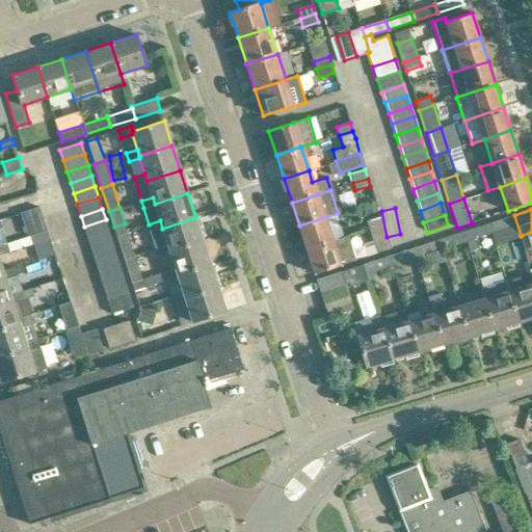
[(515,225),(512,216),(489,224),(491,233),(515,225)]
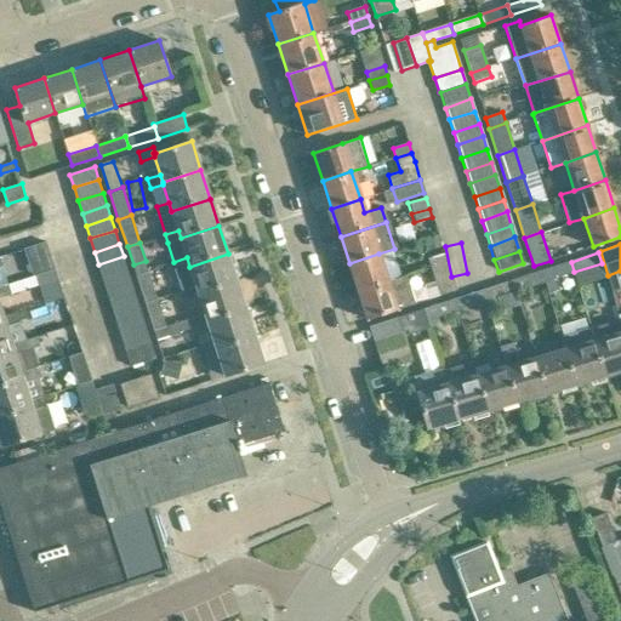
[(237,279),(228,254),(189,267),(187,257),(174,262),(177,272),(180,272),(182,280),(193,277),(198,292),(237,279)]
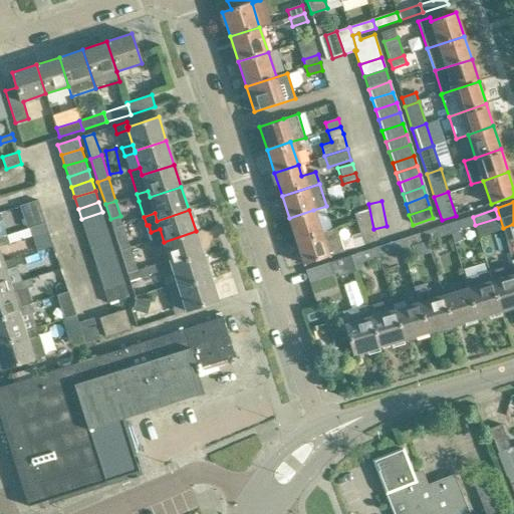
[(320,234),(313,210),(289,218),(296,241),(320,234)]
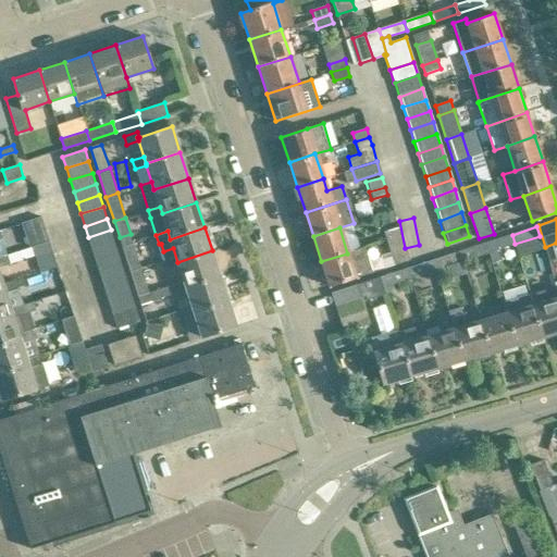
[(382,232),(385,242),(400,236),(397,227),(382,232)]
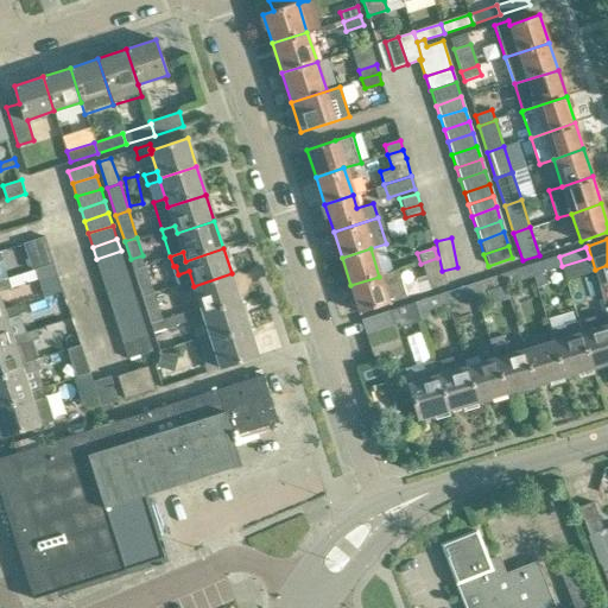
[(125,264),(121,251),(96,259),(100,271),(125,264)]
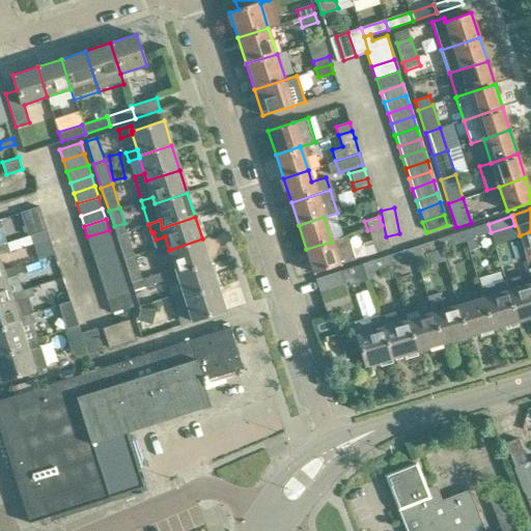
[(476,238),(491,232),(488,224),(463,232),(466,242),(467,241),(470,250),(479,247),(476,238)]
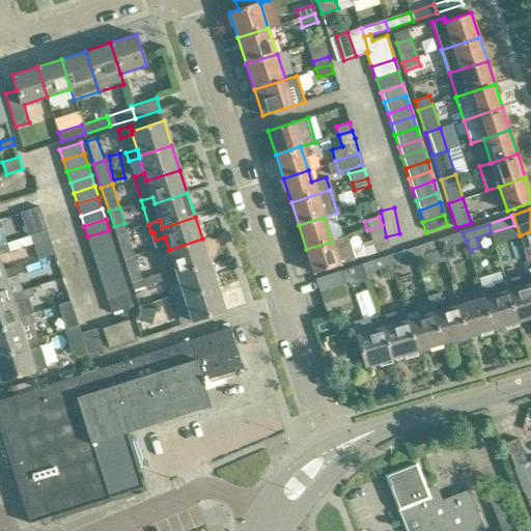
[(382,225),(367,230),(374,253),(389,249),(382,225)]
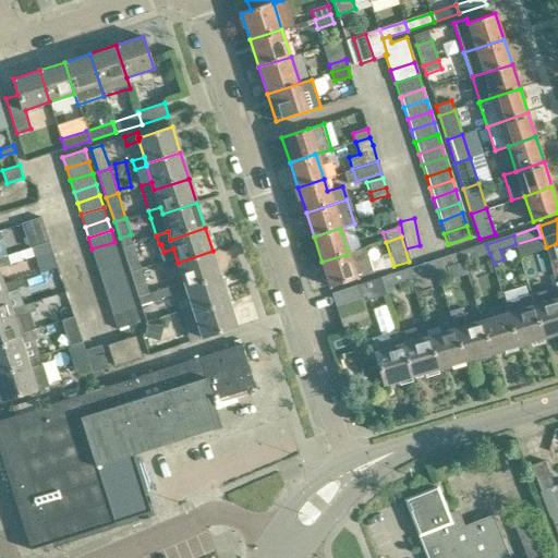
[(57,268),(49,242),(34,247),(41,273),(57,268)]
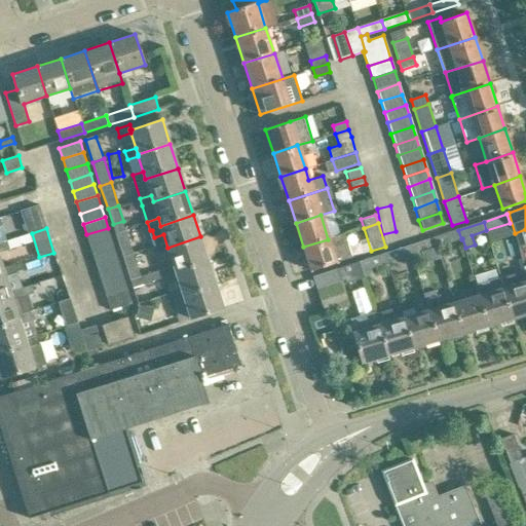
[(90,245),(111,238),(108,228),(86,234),(90,245)]
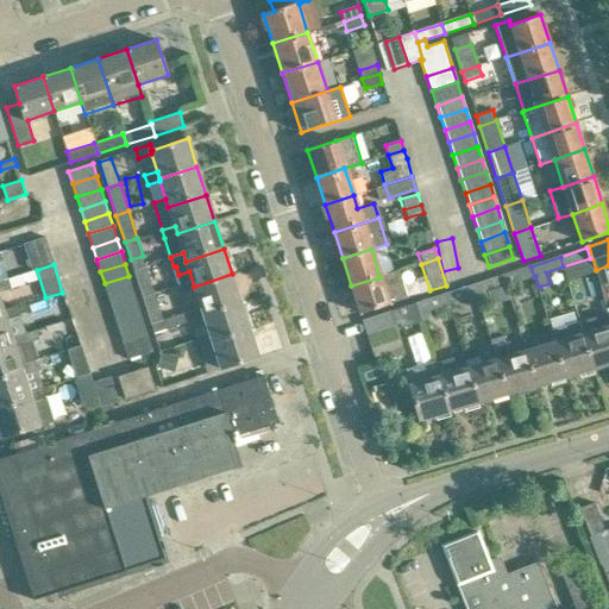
[(133,269),(143,296),(155,293),(145,265),(133,269)]
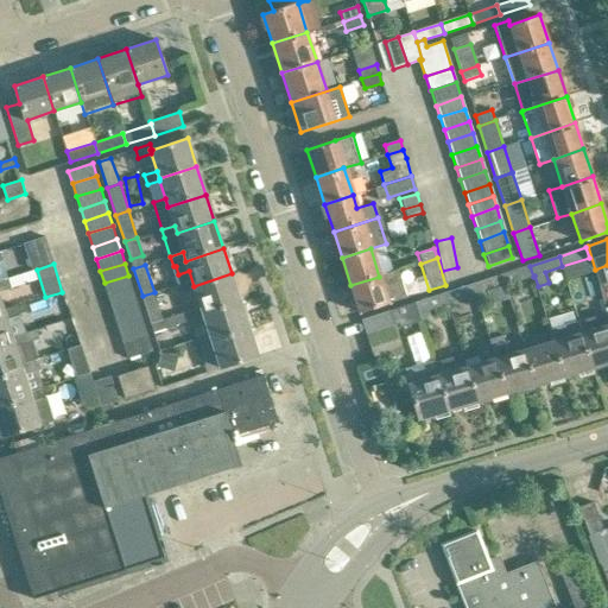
[(504,285),(533,277),(530,266),(501,276),(504,285)]
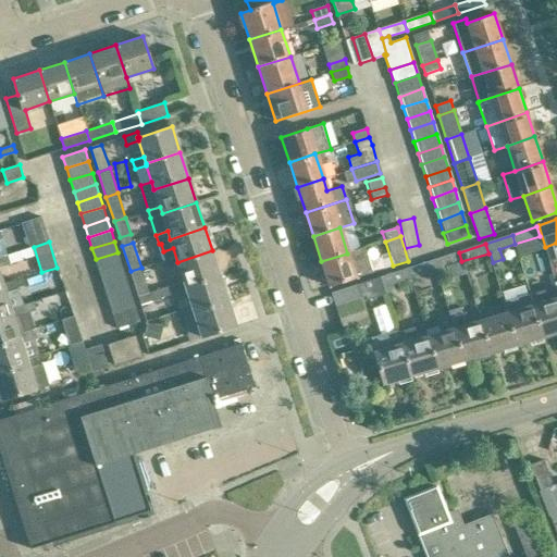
[(364,247),(347,254),(321,261),(330,286),(357,277),(372,272),(364,247)]
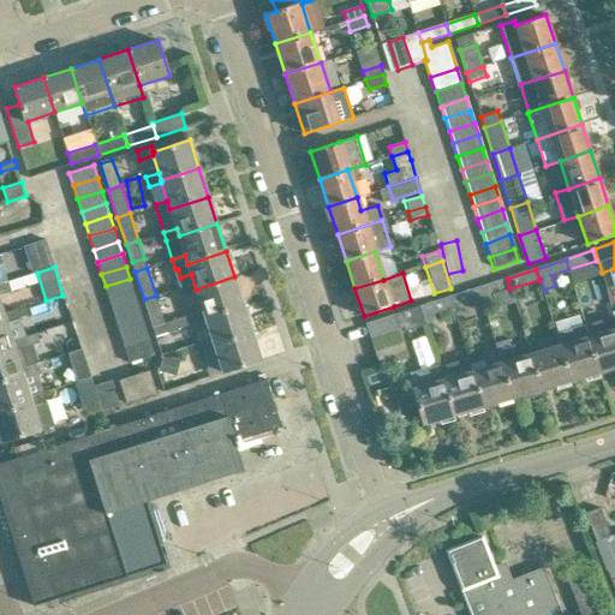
[(243,305),(234,276),(196,290),(203,311),(206,317),(243,305)]
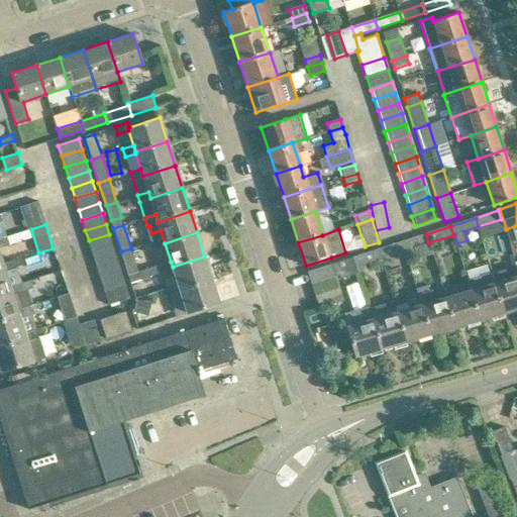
[(113,244),(109,234),(89,240),(92,251),(113,244)]
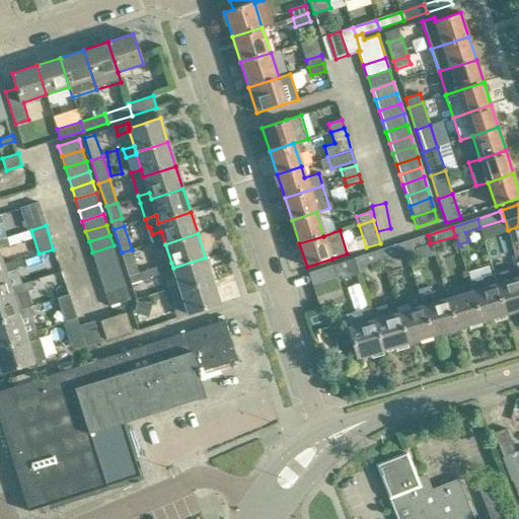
[(416,248),(430,243),(428,235),(404,242),(409,256),(418,254),(416,248)]
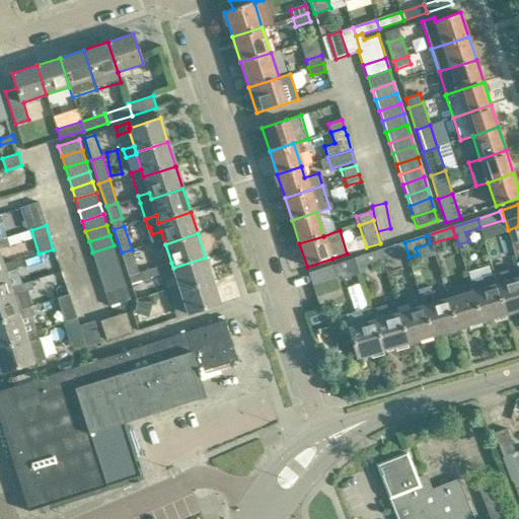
[(0,239),(0,248),(9,245),(7,238),(0,239)]
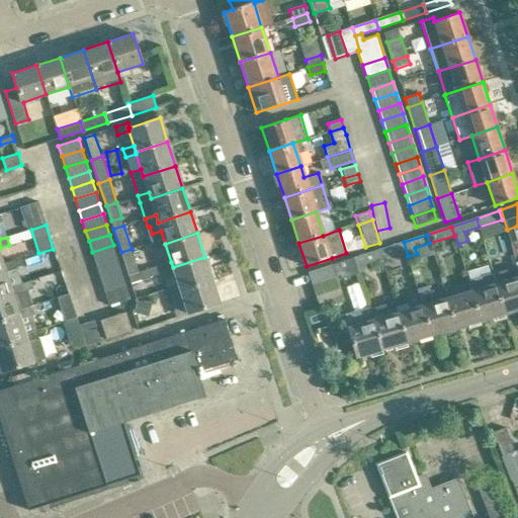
[(408,256),(404,242),(393,246),(379,250),(381,259),(395,255),(399,254),(400,259),(408,256)]
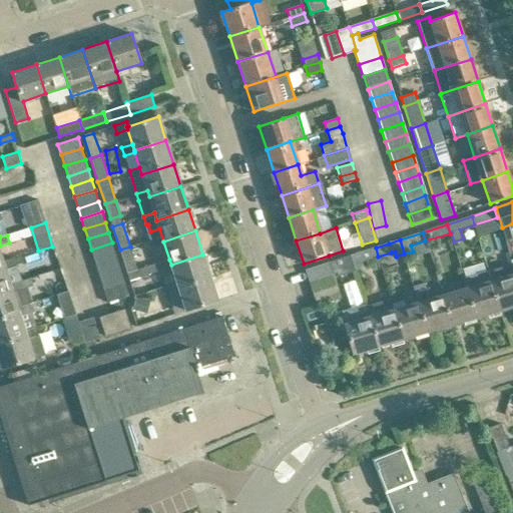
[(115,253),(112,242),(91,249),(95,260),(115,253)]
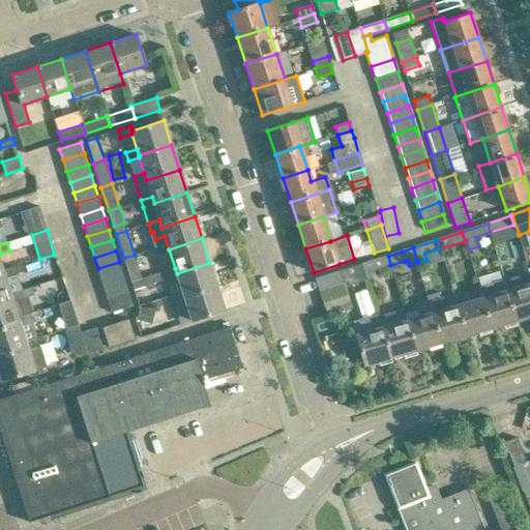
[(135,255),(124,258),(131,282),(142,278),(135,255)]
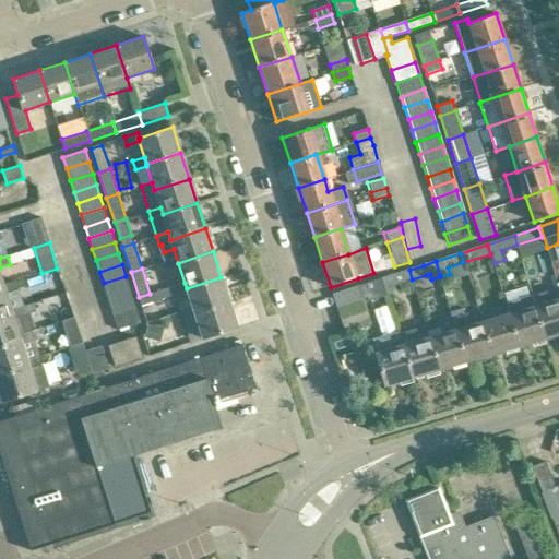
[(412,280),(409,270),(390,276),(382,278),(388,296),(393,294),(395,285),(412,280)]
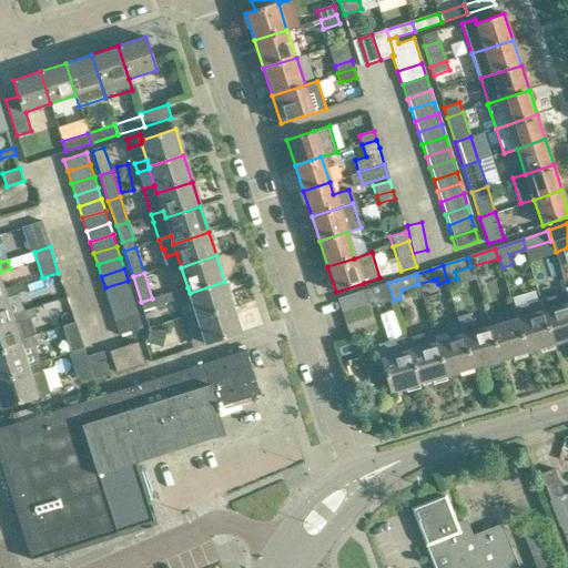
[(109,300),(132,293),(128,281),(105,287),(109,300)]
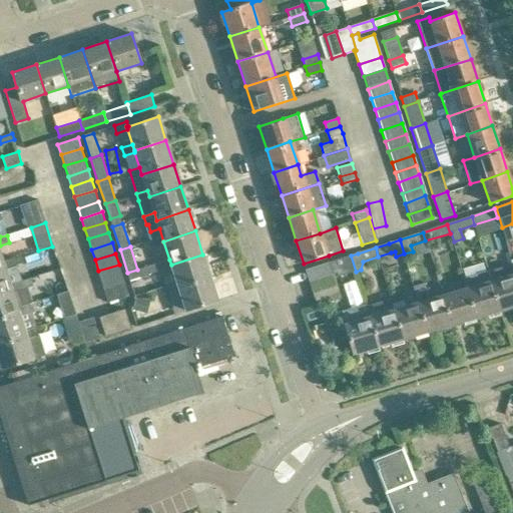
[(171,265),(172,268),(176,282),(178,287),(210,277),(202,254),(171,265)]
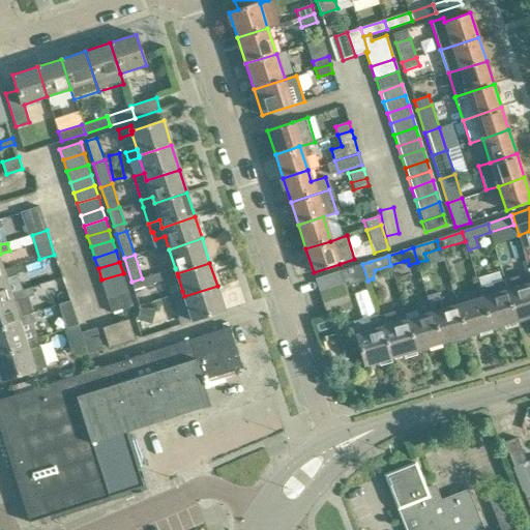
[(367,281),(362,264),(340,270),(344,284),(344,285),(347,284),(348,287),(367,281)]
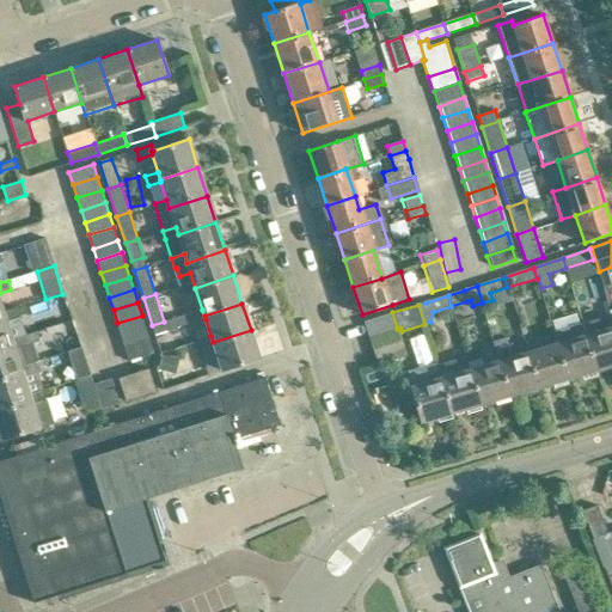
[(4,312),(6,317),(7,322),(19,318),(17,307),(4,312)]
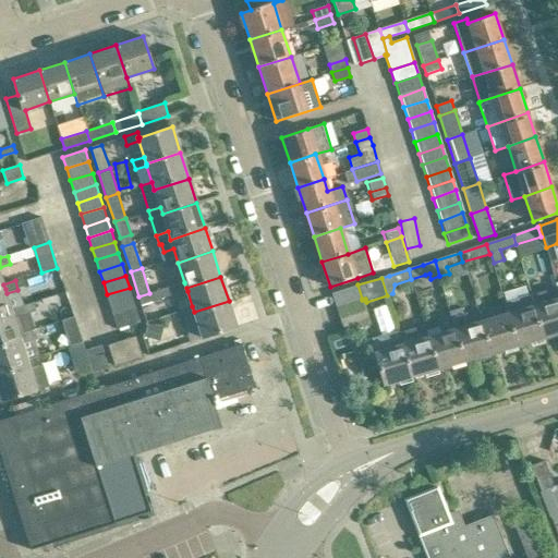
[(176,295),(187,291),(186,288),(184,282),(172,286),(176,295)]
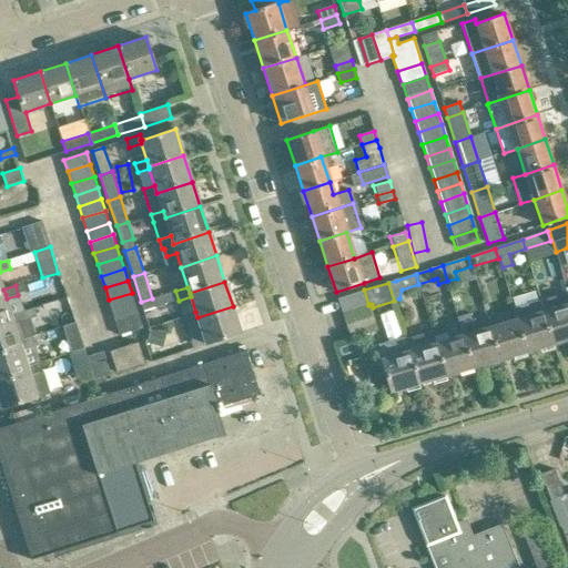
[(368,304),(364,290),(338,298),(343,312),(368,304)]
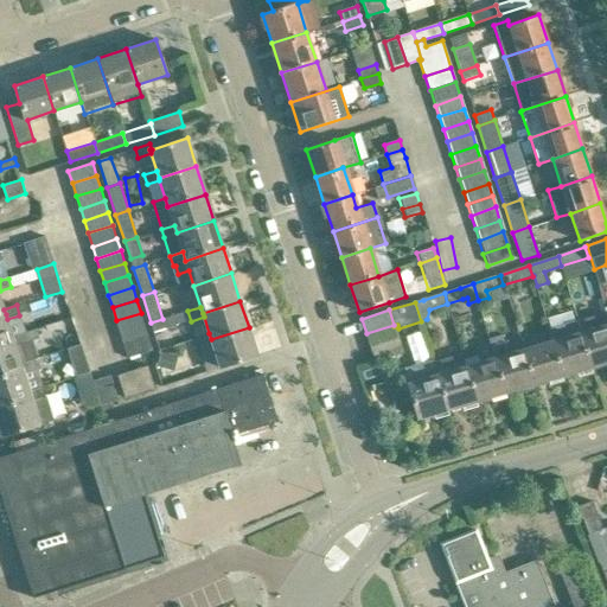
[(164,330),(191,321),(187,311),(163,319),(151,323),(154,333),(164,330)]
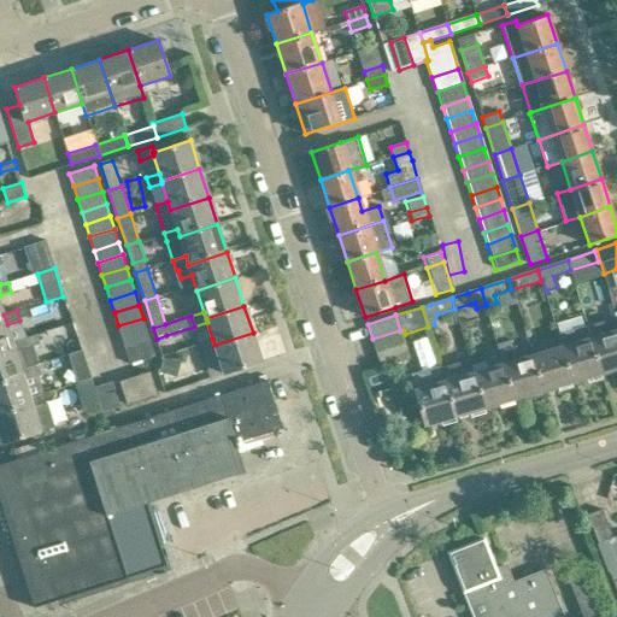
[(147,330),(144,318),(118,325),(122,338),(147,330)]
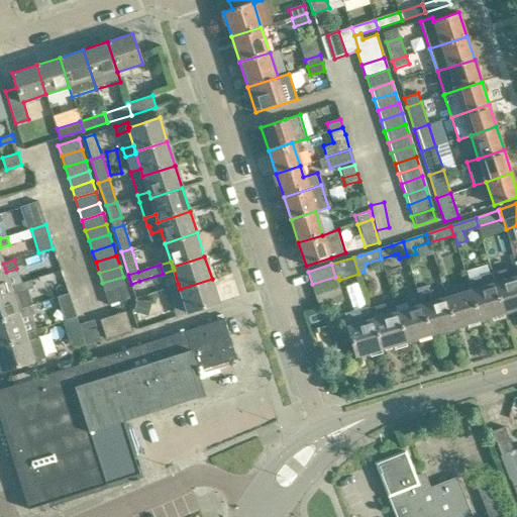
[(11,287),(6,272),(5,268),(0,269),(0,295),(12,292),(11,287)]
